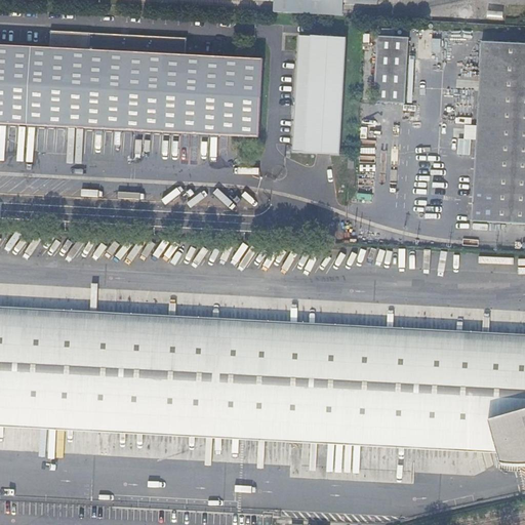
[(275,0),(275,7),(340,10),(341,0),(275,0)]
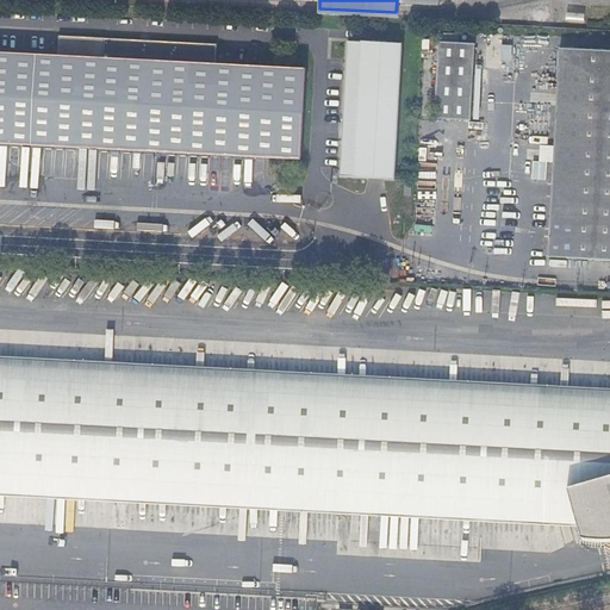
[(103,56),(217,62),(218,42),(105,36),(103,56)]
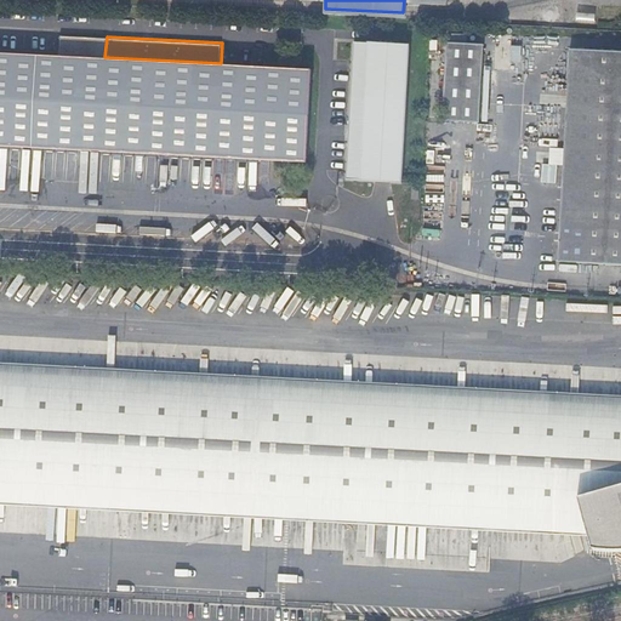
[(484,43),(448,40),(444,118),(479,120),(484,43)]
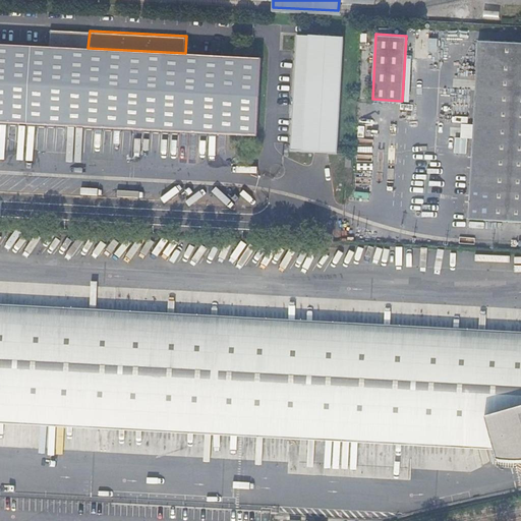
[(339,152),(345,37),(298,35),(292,150),(339,152)]
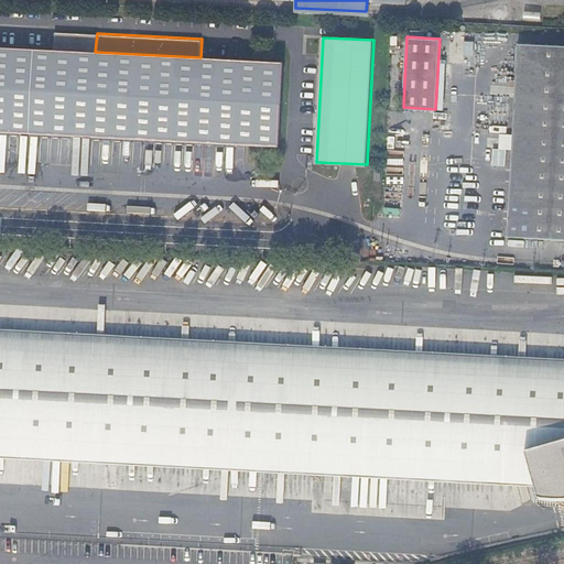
[(563,42),(518,41),(508,237),(563,239),(563,42)]
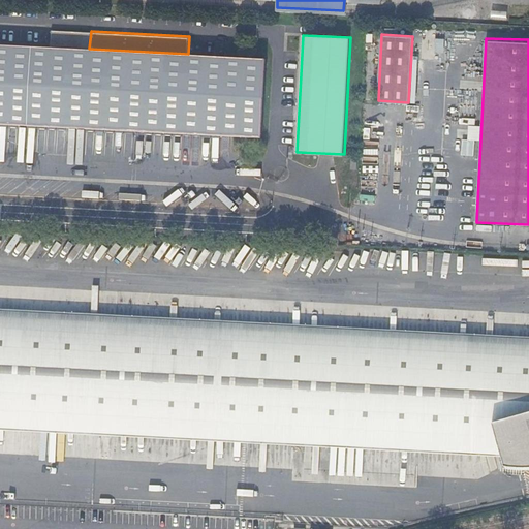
[(0,43),(0,122),(261,136),(266,58),(188,54),(89,49),(0,43)]
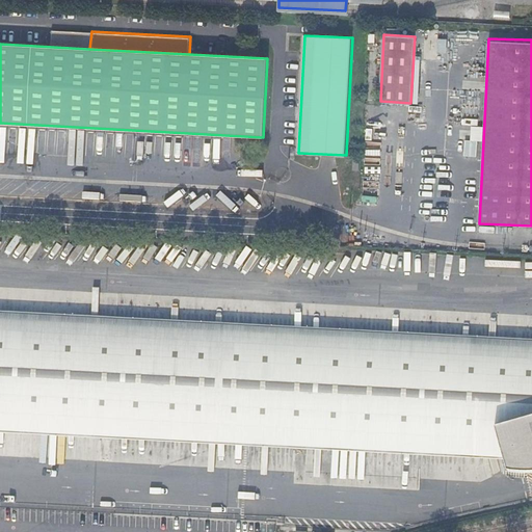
[(0,316),(531,344),(531,337),(0,309),(0,316)]
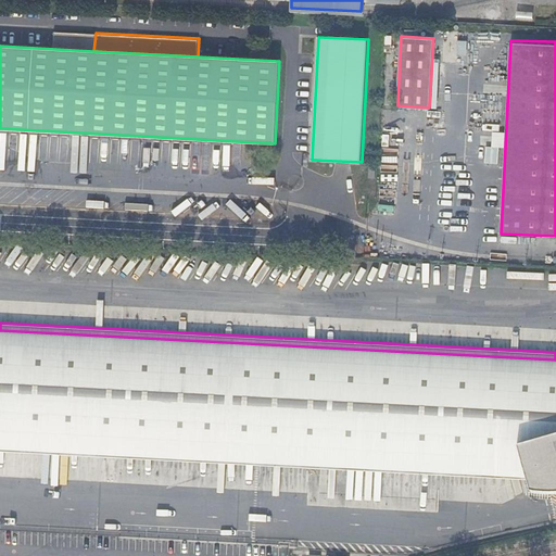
[(555,359),(0,330),(0,442),(525,470),(528,478),(532,489),(546,490),(554,491),(555,490),(555,359)]
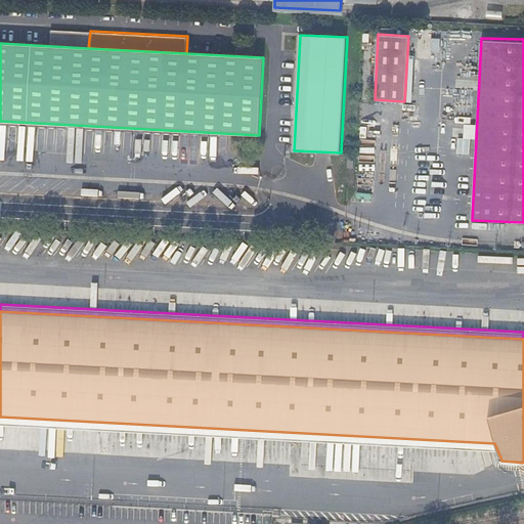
[(0,423),(497,450),(494,443),(0,417),(0,423)]
